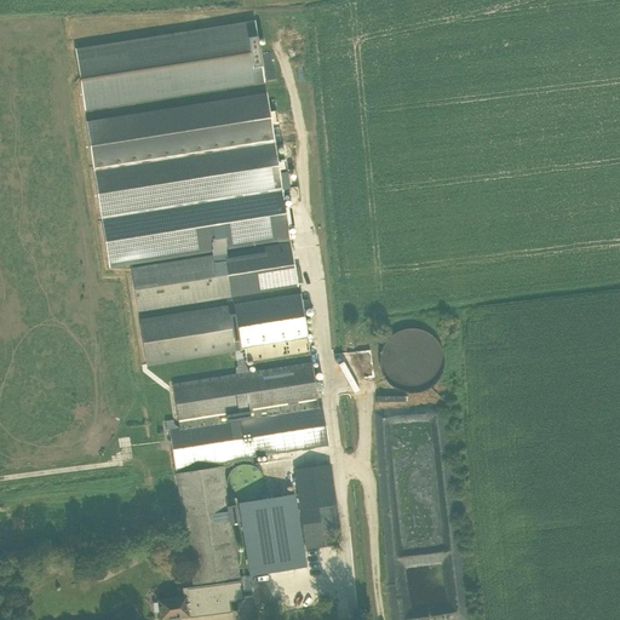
[(75,50),(85,110),(264,82),(254,21),(75,50)]
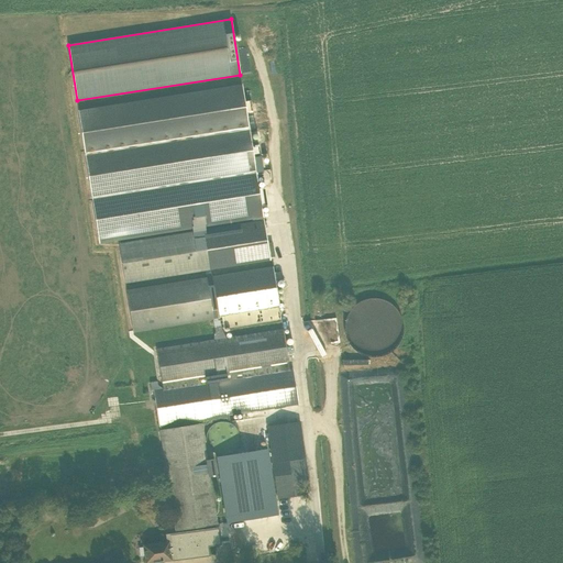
[(261,157),(253,158),(253,154),(258,153),(257,145),(252,146),(246,112),(252,111),(251,101),(244,101),(242,85),(78,111),(99,243),(252,219),(252,223),(264,221),(255,172),(263,170),(261,157)]
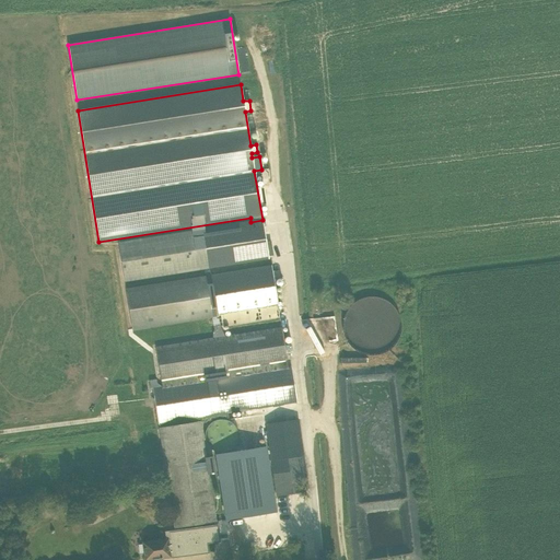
[(206,277),(126,290),(132,330),(212,317),(213,328),(221,337),(155,348),(161,383),(162,386),(161,387),(152,388),(153,393),(159,424),(175,528),(214,522),(212,505),(208,475),(217,474),(213,454),(206,455),(201,422),(228,418),(228,413),(267,408),(298,403),(291,366),(288,366),(281,328),(224,337),(217,327),(279,317),(278,305),(271,267),(211,277),(209,268),(268,258),(263,220),(251,222),(118,243),(125,281),(205,268),(206,277)]
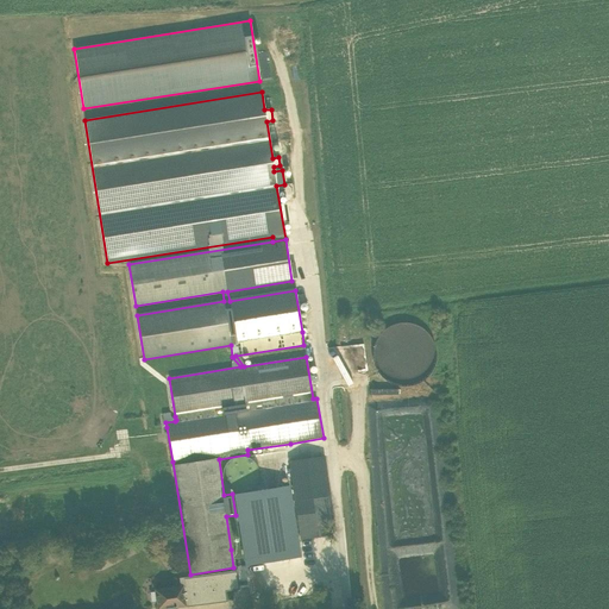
[(378,372),(428,377),(432,330),(383,325),(378,372)]
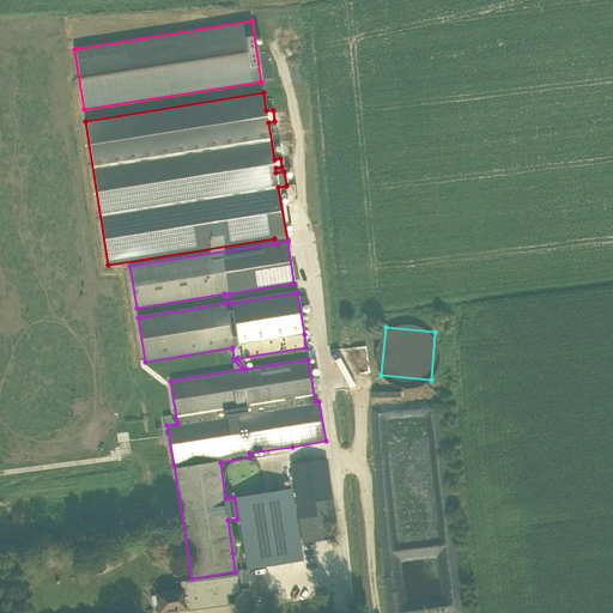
[(170,416),(163,417),(164,425),(167,425),(176,424),(171,420),(170,416)]
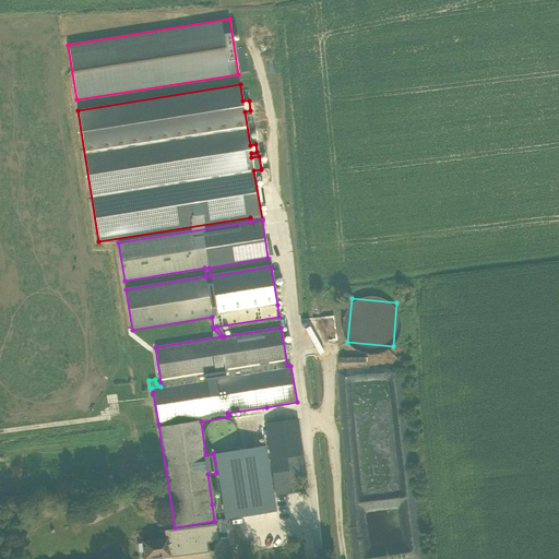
[(292,454),(302,452),(298,419),(287,420),(292,454)]
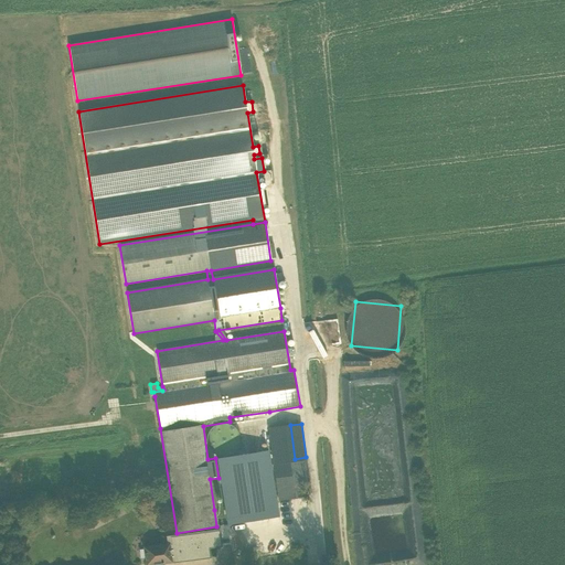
[(310,488),(306,457),(295,459),(290,425),(272,428),(268,428),(269,430),(277,490),(278,501),(307,497),(306,488),(310,488)]
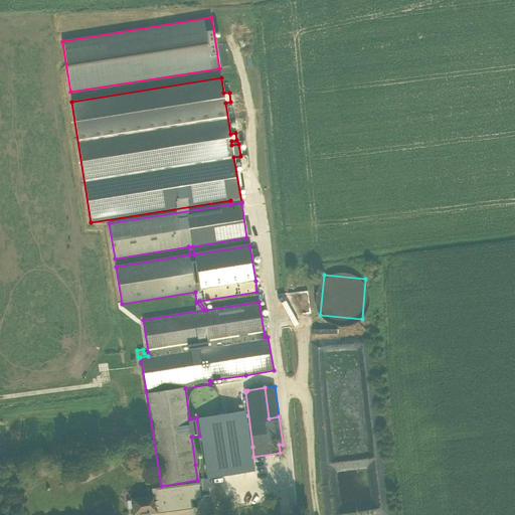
[(208,478),(254,471),(244,410),(198,417),(208,478)]
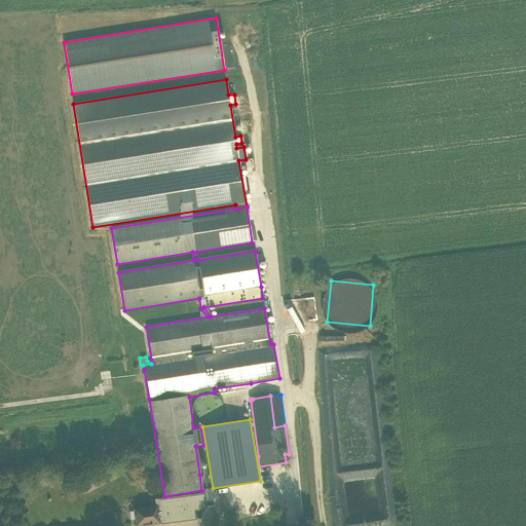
[(40,481),(36,477),(30,483),(34,487),(40,481)]
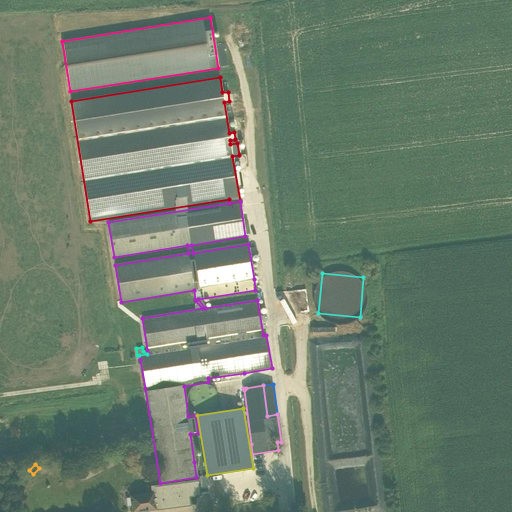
[(155,494),(131,497),(133,511),(154,509),(154,510),(190,505),(189,496),(200,495),(198,481),(154,486),(155,494)]
